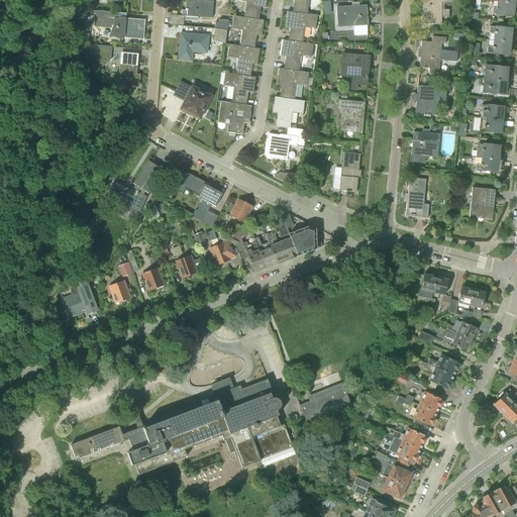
[(196,0),(186,0),(185,10),(188,10),(187,17),(212,19),(213,2),(196,0)]
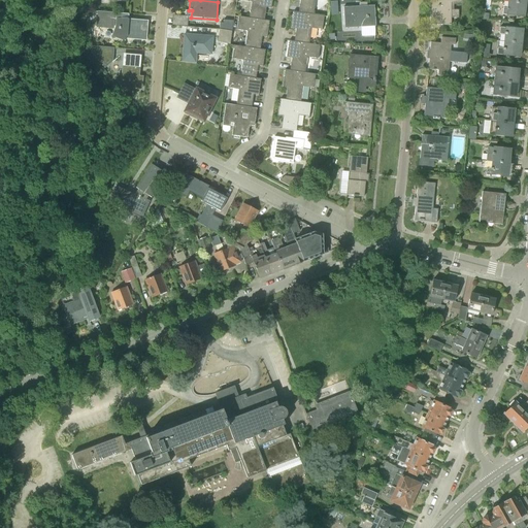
[(273,0),(240,0),(241,0),(252,2),(250,18),(265,20),(267,7),(272,8),(273,0)]
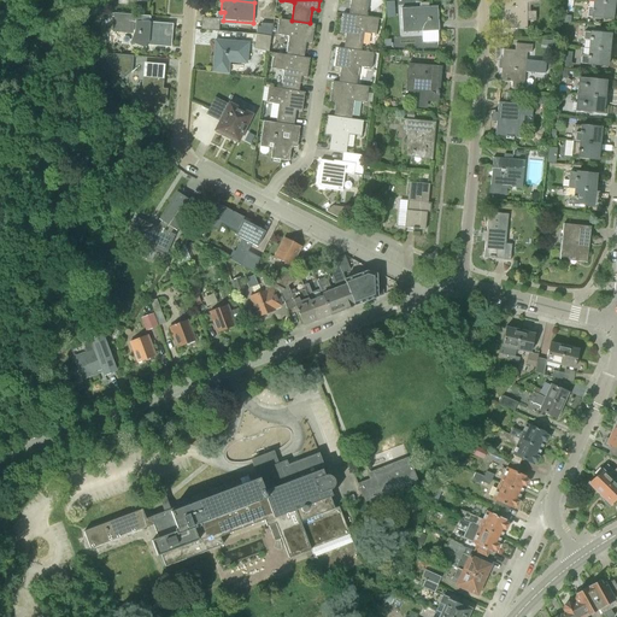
[(352,0),(351,13),(366,17),(368,0),(380,0),(381,0),(352,0)]
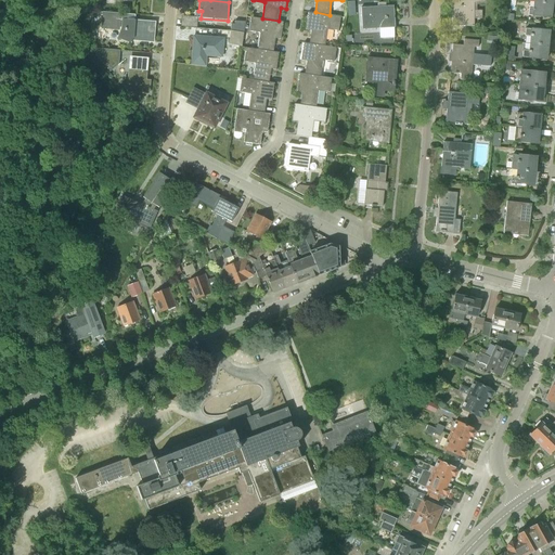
[(486,0),(485,0),(452,0),(452,26),(474,26),(474,3),(486,0)]
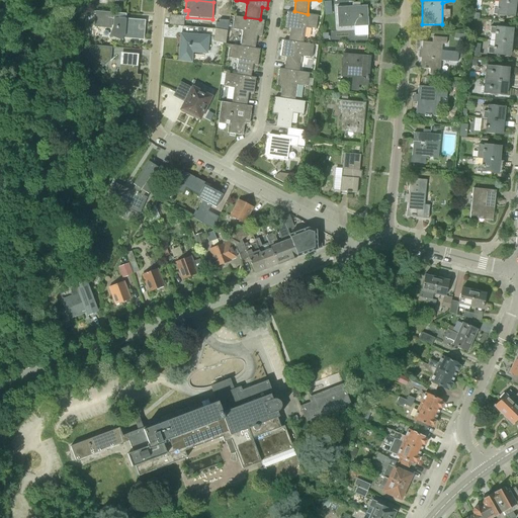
[(515,3),(499,1),(498,8),(493,7),(492,14),(514,16),(515,3)]
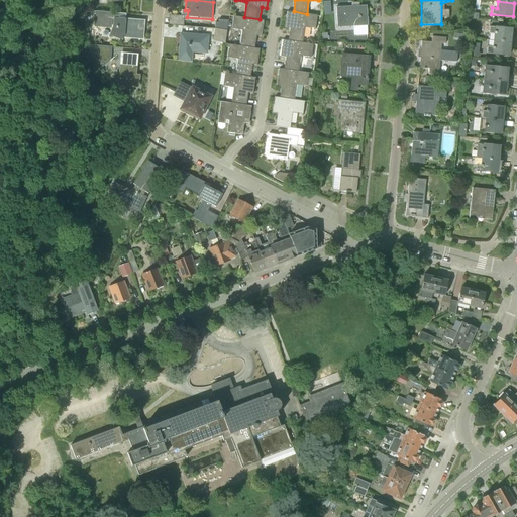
[(368,26),(367,6),(336,7),(337,23),(353,22),(353,27),(368,26)]
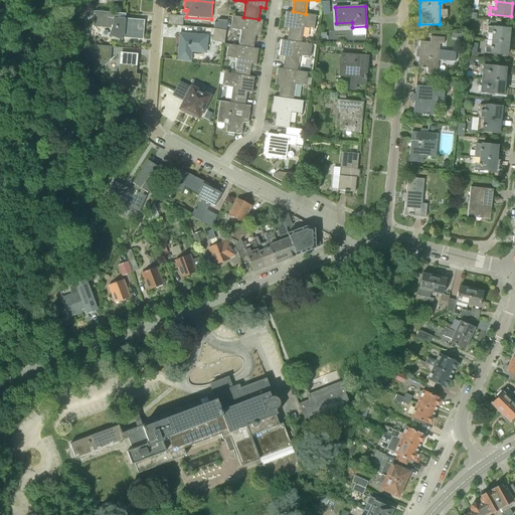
[(111,19),(111,12),(99,11),(98,24),(110,25),(110,19),(111,19)]
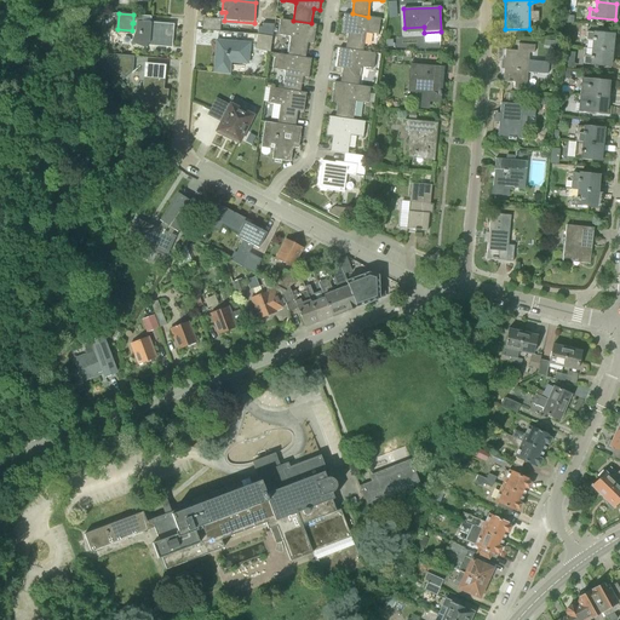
[(346,49),(362,51),(366,32),(378,34),(380,18),(368,17),(352,13),(346,13),(343,33),(349,34),(346,49)]
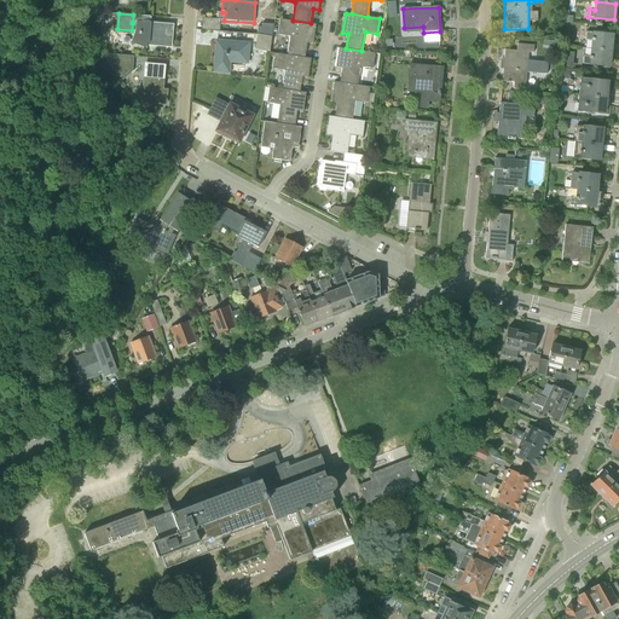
[(206,16),(206,28),(221,28),(223,16),(206,16)]
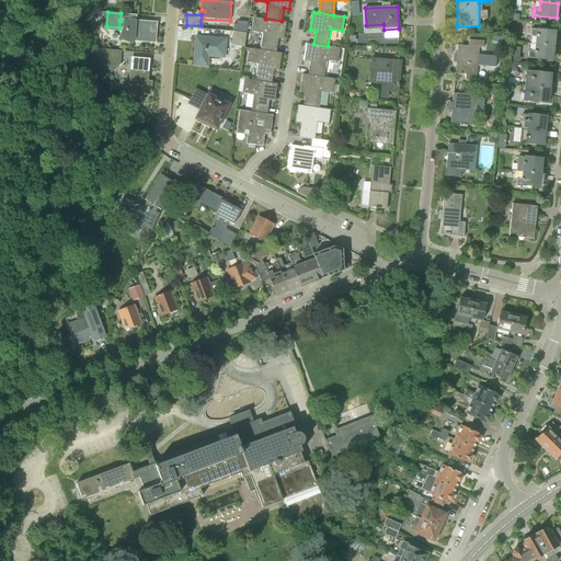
[(282,21),(265,19),(254,16),(252,31),(263,33),(261,49),(277,52),(279,38),(285,39),(287,22),(282,21)]
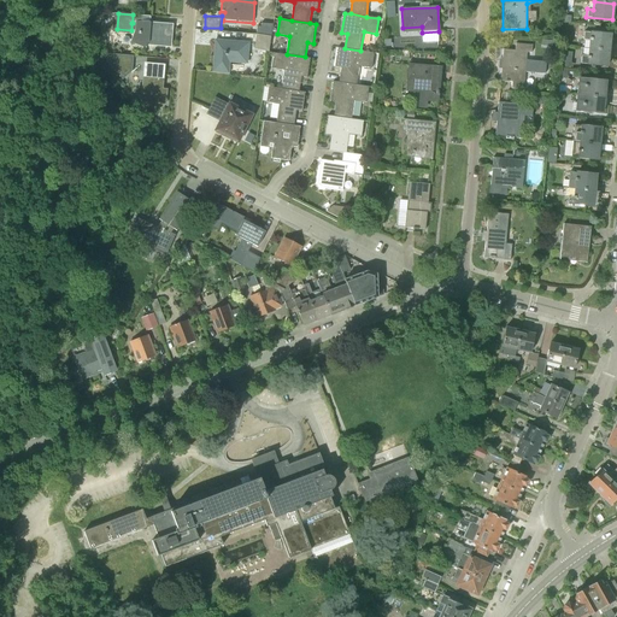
[(170,46),(171,25),(140,23),(140,34),(139,34),(135,43),(146,48),(148,45),(170,46)]
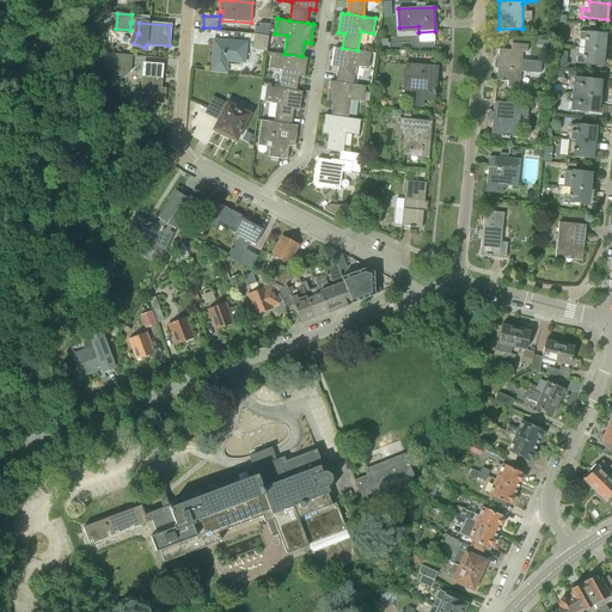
[(255,26),(255,35),(269,36),(270,24),(258,23),(258,26),(255,26)]
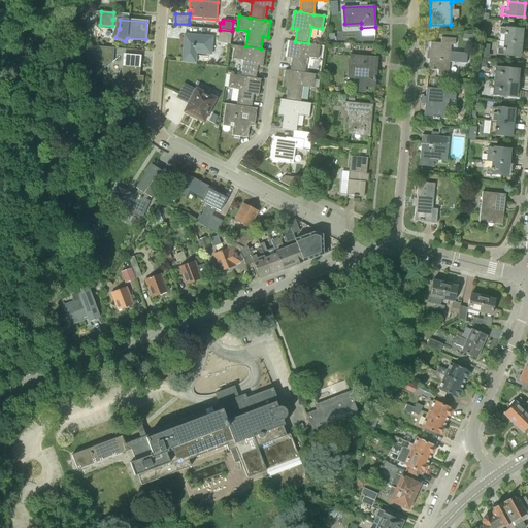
[(505,34),(504,41),(521,43),(523,30),(499,28),(499,34),(505,34)]
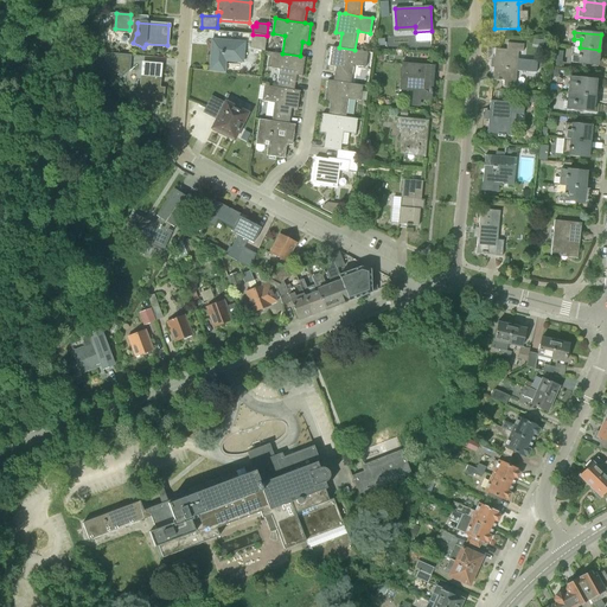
[(267,36),(253,34),(250,49),(264,51),(267,36)]
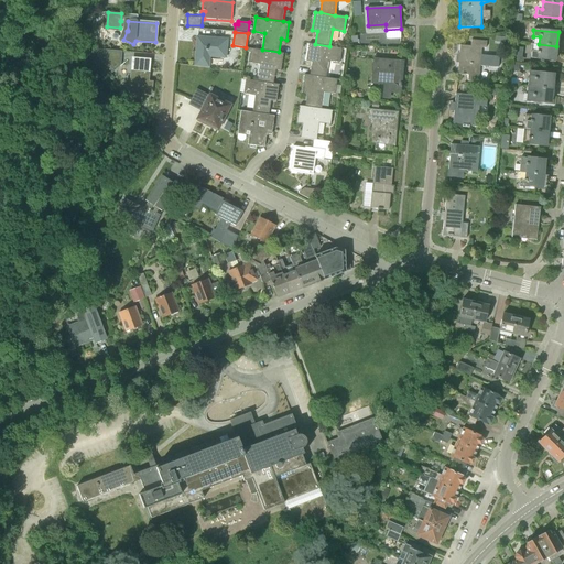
[(197,38),(195,66),(209,67),(209,57),(225,58),(227,40),(197,38)]
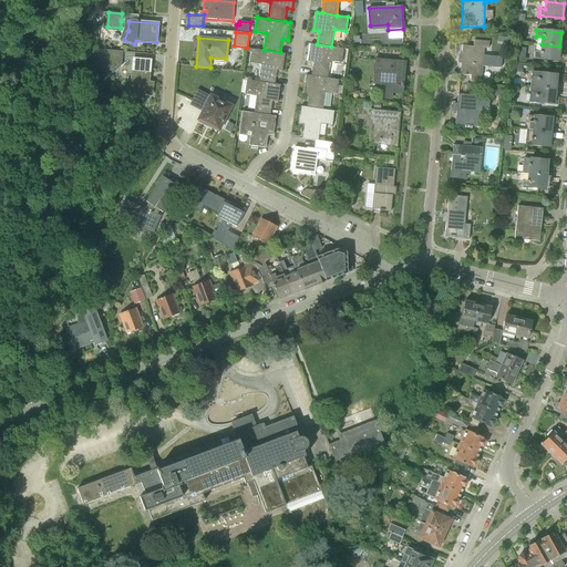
[(470,84),(481,84),(483,68),(484,69),(485,69),(488,70),(491,69),(492,64),(490,62),(486,62),(484,63),(483,62),(484,50),(488,50),(490,43),(474,41),(474,48),(462,47),(460,74),(471,75),(470,84)]
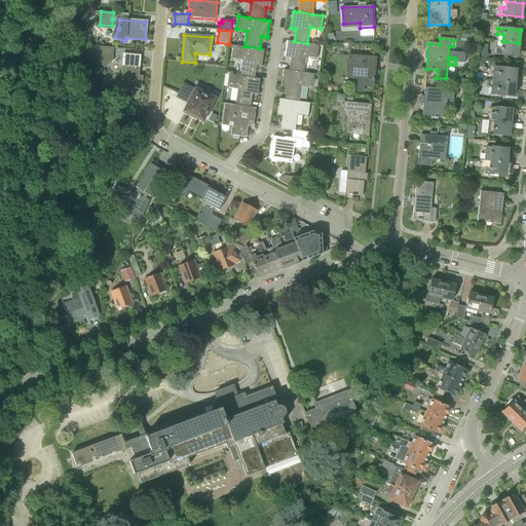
[(290,70),(303,72),(306,57),(316,58),(318,44),(307,43),(294,41),(289,40),(287,57),(292,58),(290,70)]
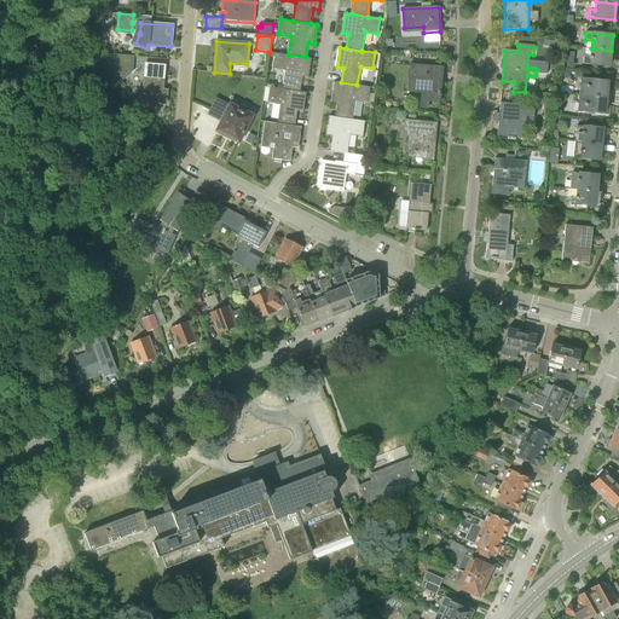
[(611,51),(591,48),(590,57),(583,56),(582,63),(609,67),(611,51)]
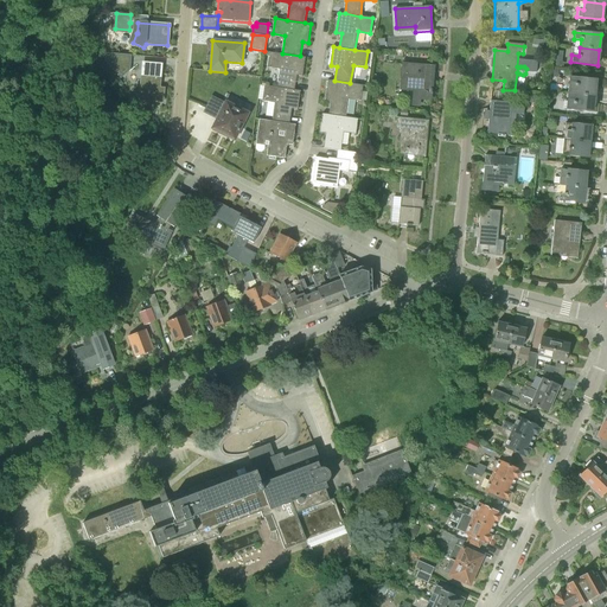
[(563,66),(563,63),(561,62),(563,51),(553,50),(550,65),(561,66),(563,66)]
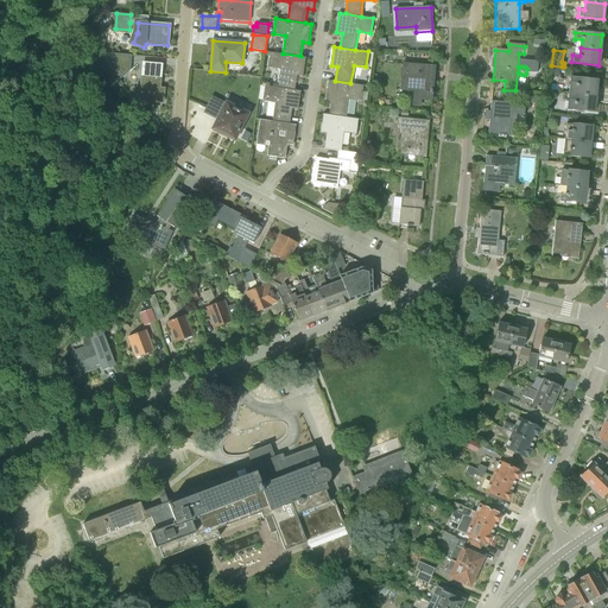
[(301,56),(283,54),(270,52),(267,68),(280,69),(278,87),(296,90),(298,76),(303,76),(306,57),(301,56)]
